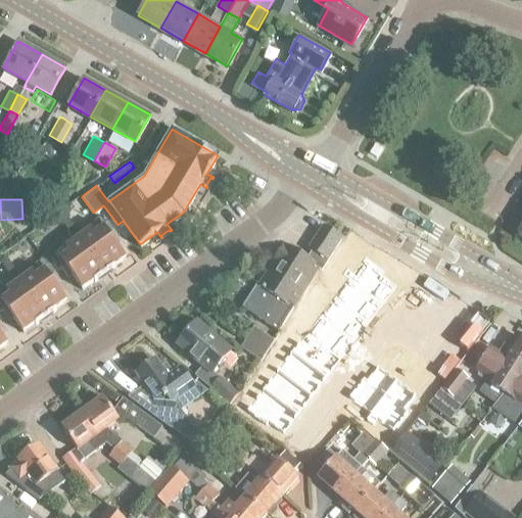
[(64,212),(61,214),(58,216),(66,227),(73,223),(64,212)]
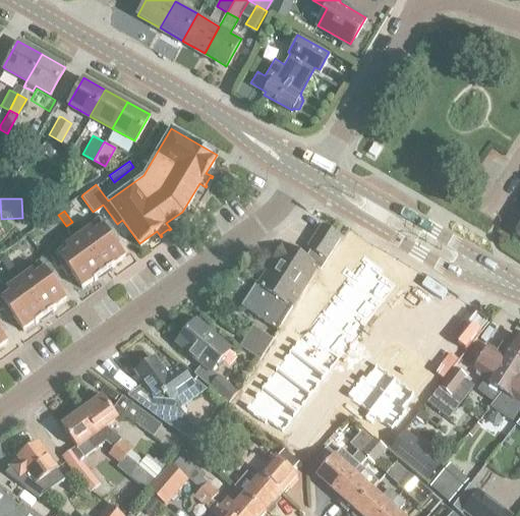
[(113,226),(103,212),(97,216),(100,219),(107,230),(113,226)]
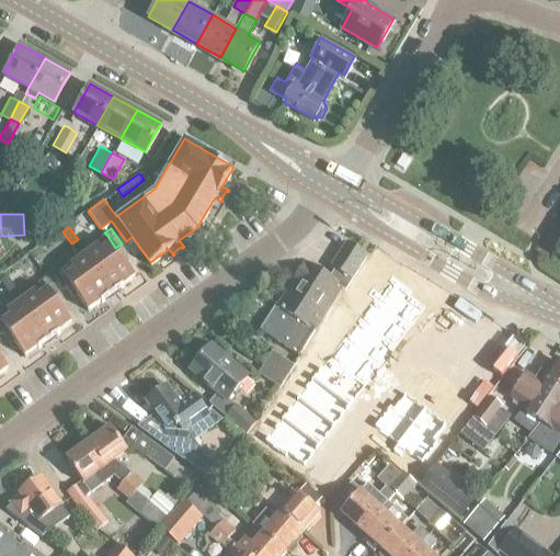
[(107,236),(87,251),(83,253),(112,292),(123,284),(122,283),(134,273),(115,248),(107,236)]
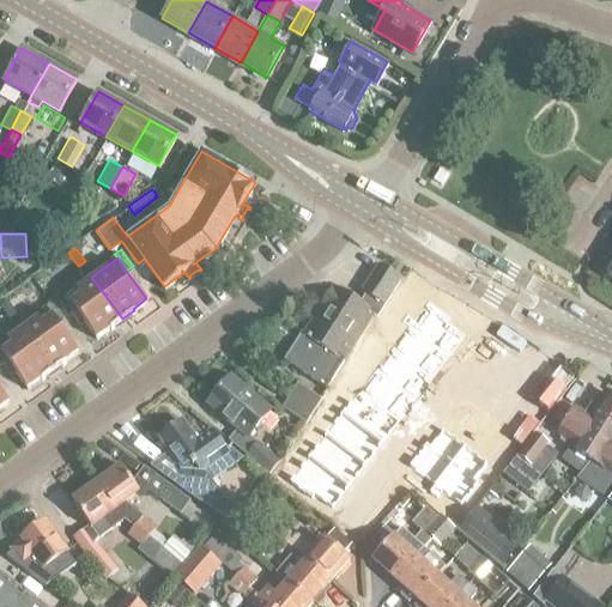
[(332,283),(301,332),(343,358),(371,310),(376,314),(383,303),(401,274),(379,260),(359,287),(364,290),(359,298),(353,295),(352,296),(332,283)]
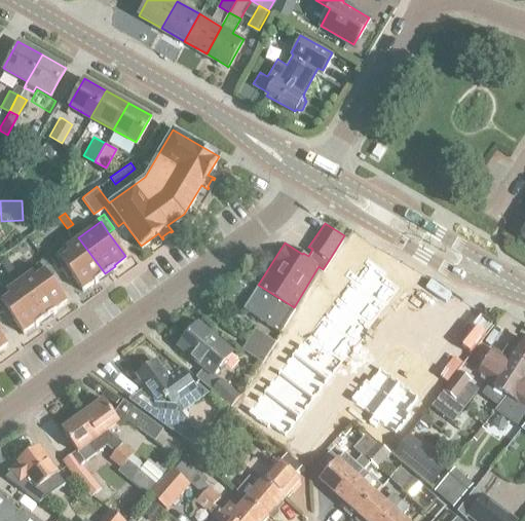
[(81,235),(73,224),(67,228),(75,239),(78,237),(81,235)]
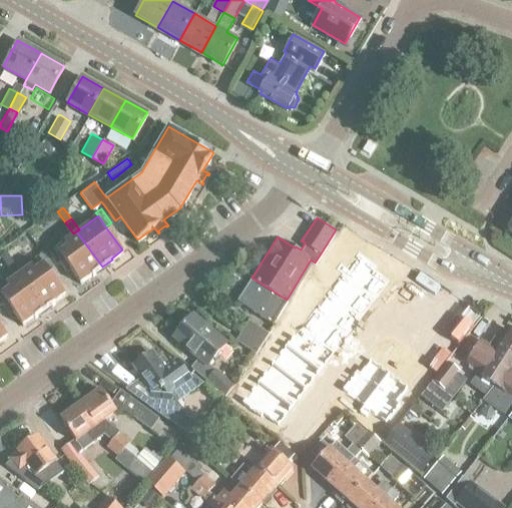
[(73,233),(55,246),(63,258),(79,281),(91,273),(92,274),(102,267),(76,231),(73,233)]
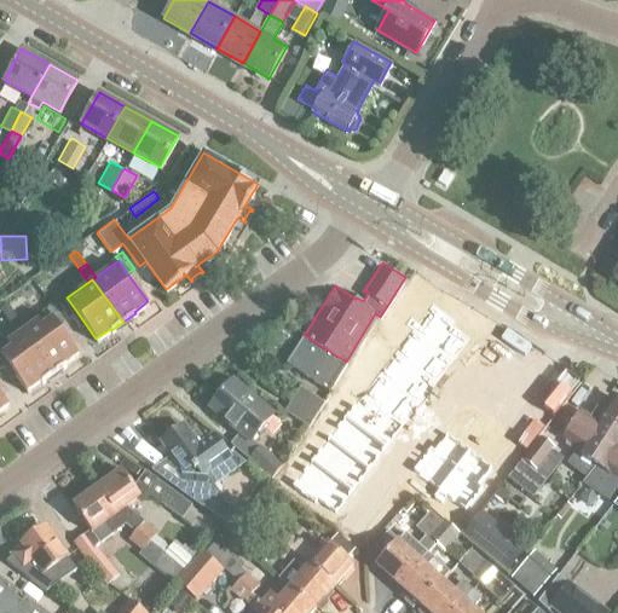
[(406,295),(398,290),(388,307),(396,312),(406,295)]
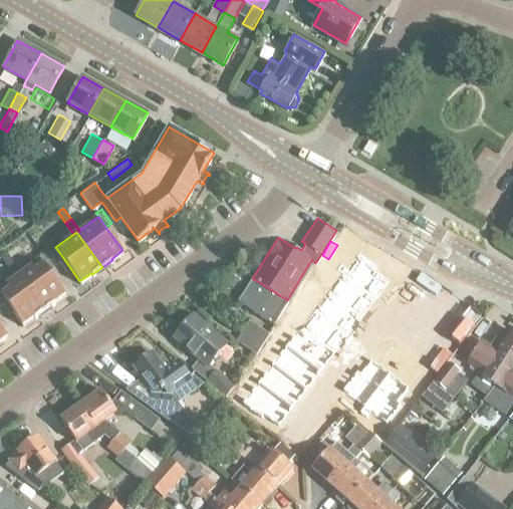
[(63,258),(55,247),(52,244),(47,248),(57,262),(63,258)]
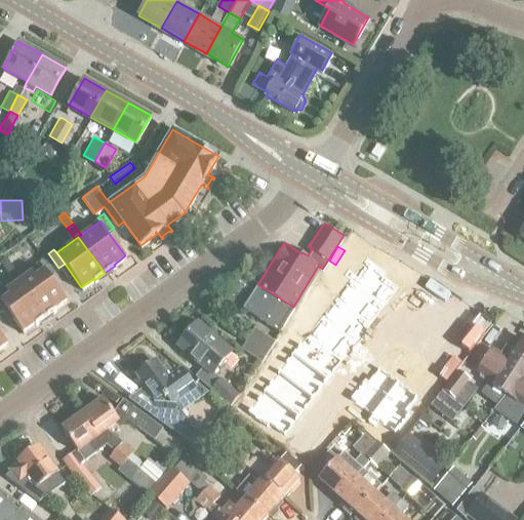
[(348,265),(343,272),(349,276),(385,303),(399,283),(398,282),(379,268),(381,265),(366,253),(354,269),(348,265)]
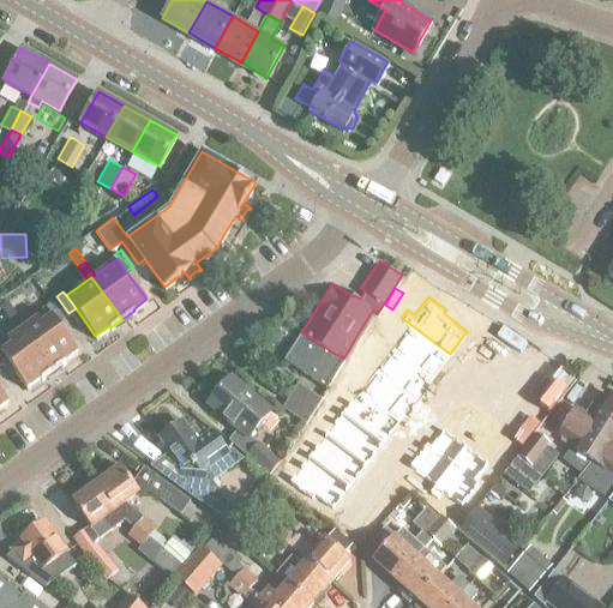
[(6,299),(2,301),(0,304),(10,317),(16,312),(6,299)]
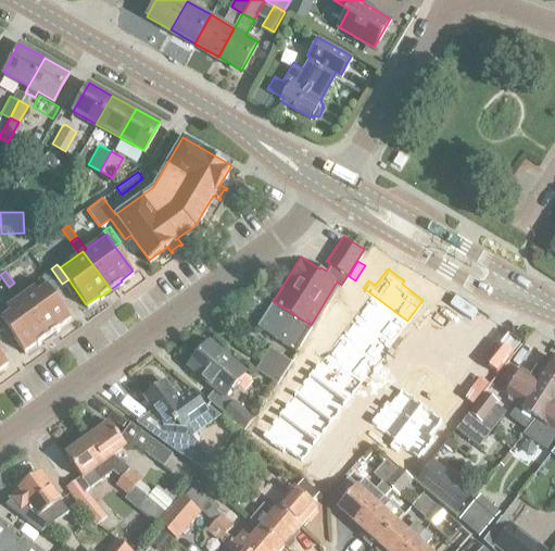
[(58,287),(47,272),(41,276),(43,279),(52,291),(58,287)]
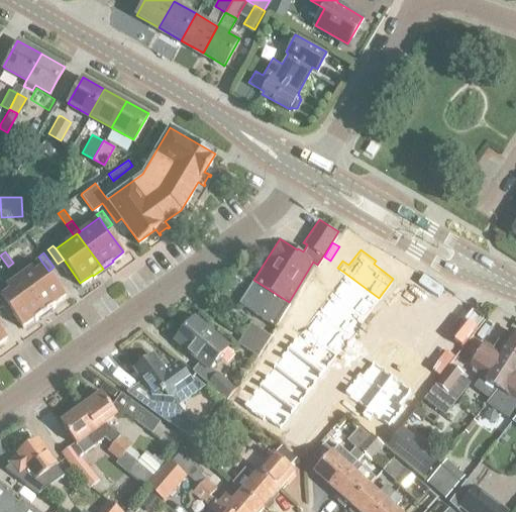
[(40,260),(21,274),(18,276),(44,311),(55,303),(54,302),(66,294),(48,271),(40,260)]
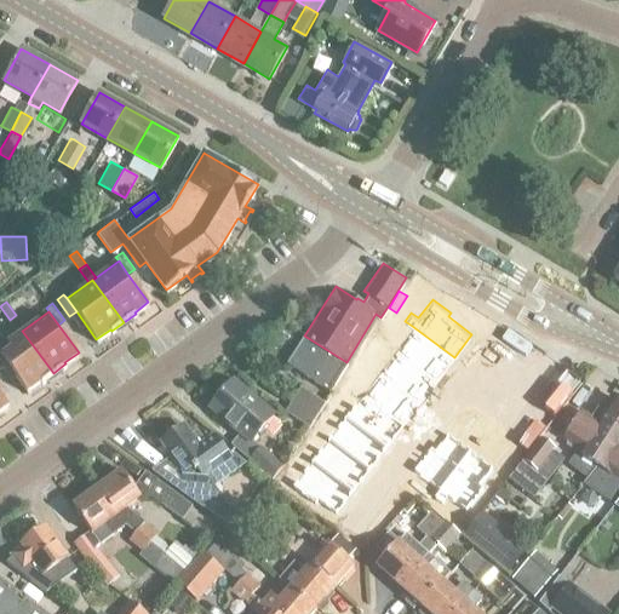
[(26,328),(16,315),(10,320),(19,333),(22,331),(26,328)]
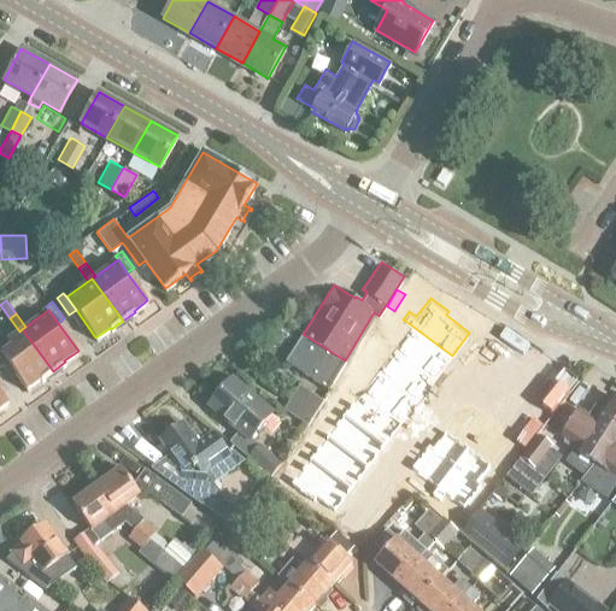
[(410,324),(393,346),(435,377),(452,356),(410,324)]
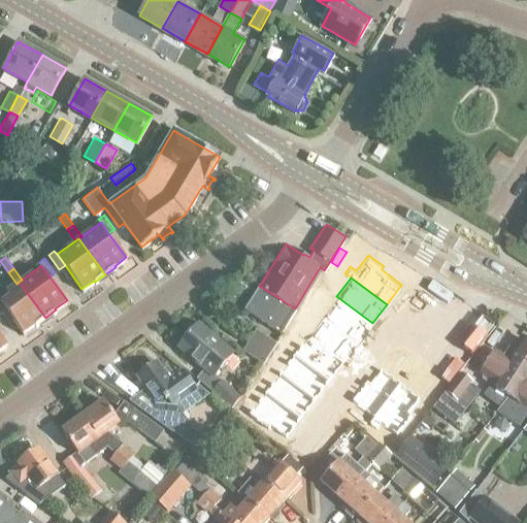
[(17,284),(0,295),(0,301),(5,308),(23,332),(34,324),(35,325),(45,318),(19,282),(17,284)]
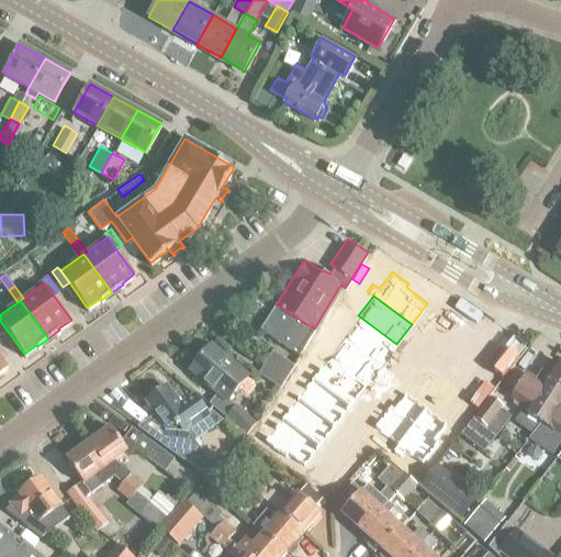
[(314,329),(276,304),(260,329),(299,353),(314,329)]
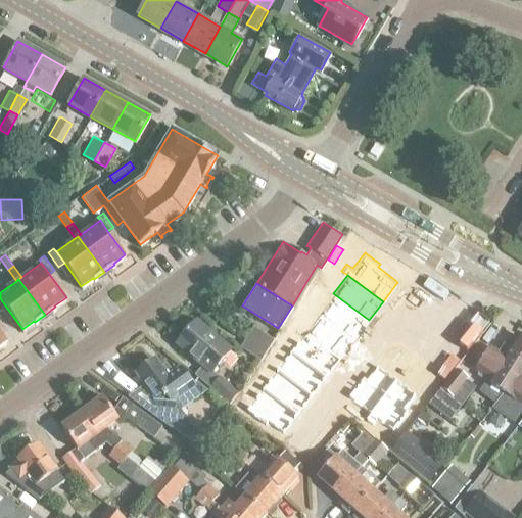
[(333,293),(320,312),(354,338),(369,320),(333,293)]
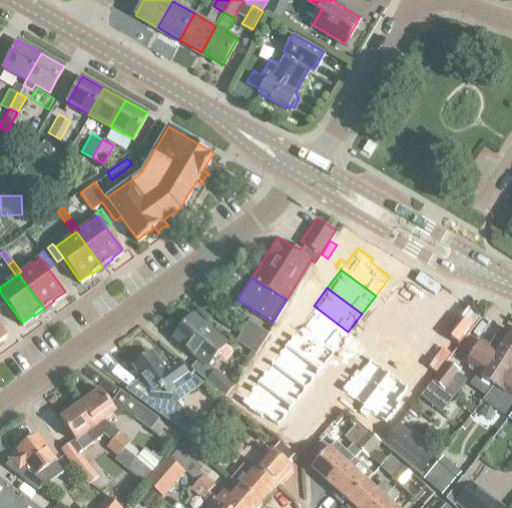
[(314,306),(300,324),(334,350),(348,332),(314,306)]
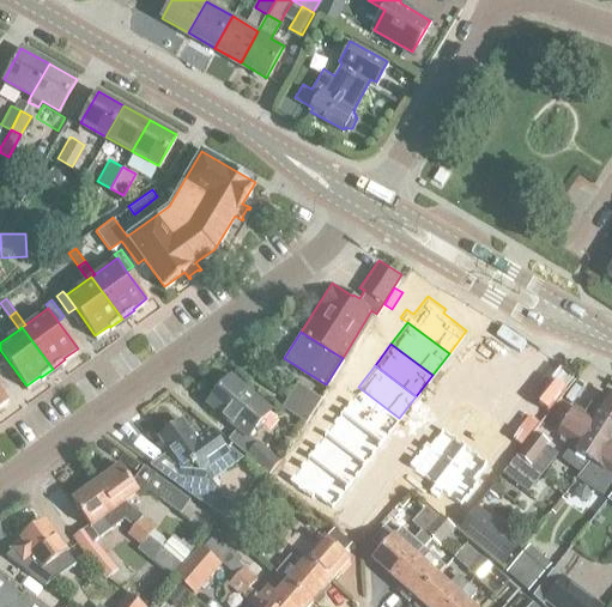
[(247,435),(270,407),(229,374),(206,401),(247,435)]
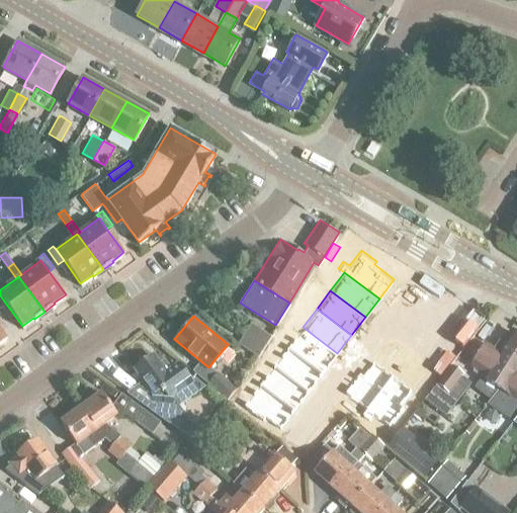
[(238,341),(245,346),(258,354),(271,334),(251,321),(238,341)]
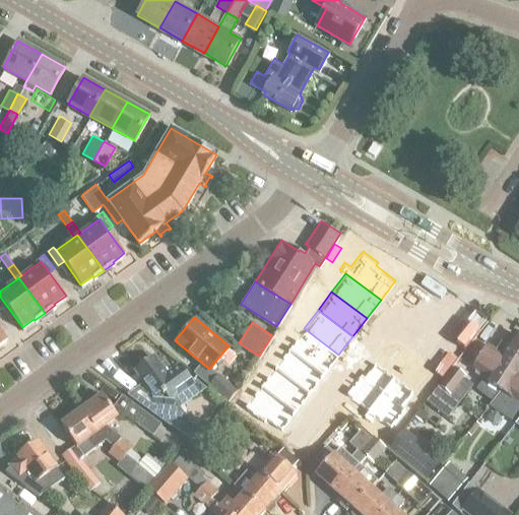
[(304,328),(289,346),(324,373),(338,355),(304,328)]
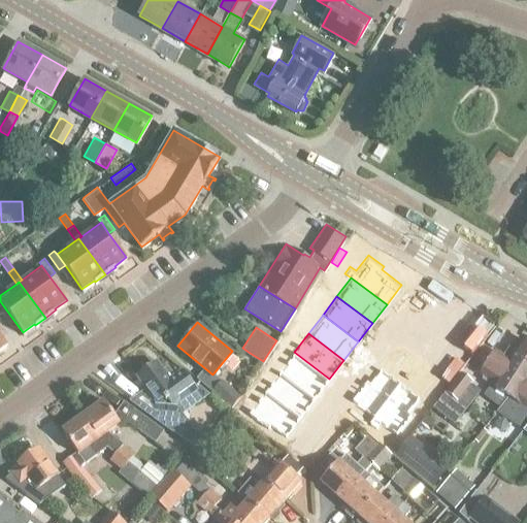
[(495,348),(480,371),(491,379),(488,383),(505,393),(526,358),(526,338),(521,335),(512,350),(509,348),(505,354),(495,348)]
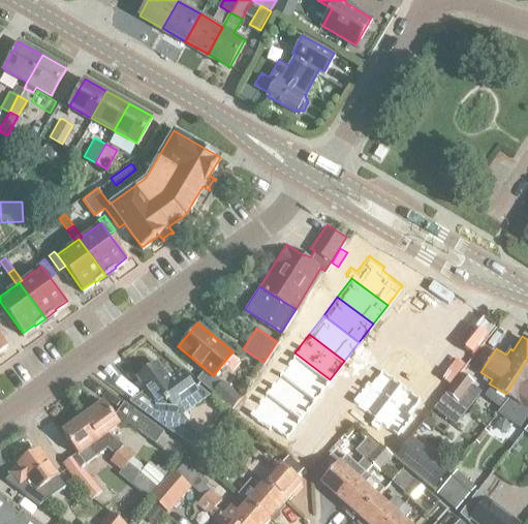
[(294,352),(280,371),(315,398),(330,379),(294,352)]
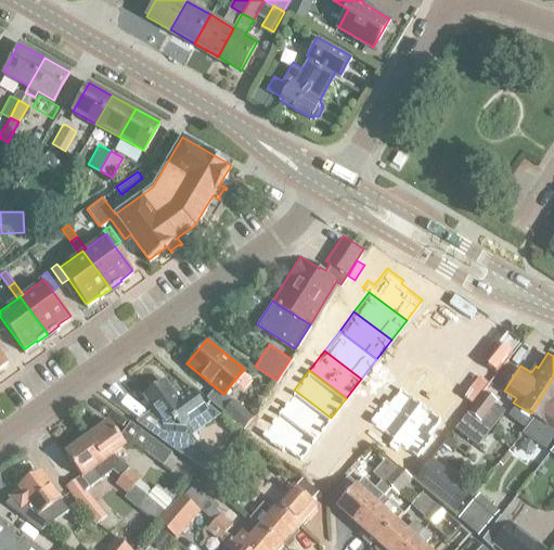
[(525,425),(522,431),(545,446),(546,444),(553,432),(553,376),(531,413),(533,416),(525,425)]
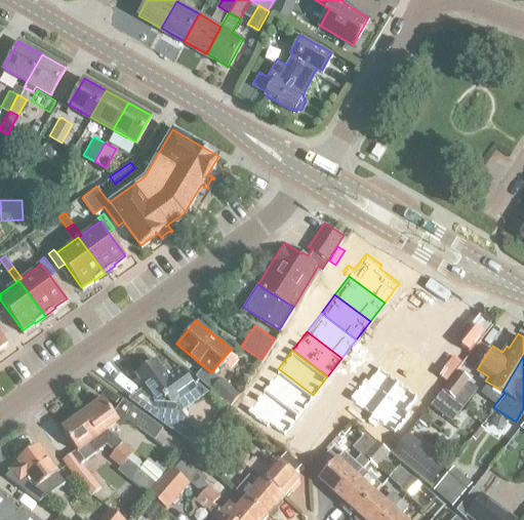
[(156,358),(137,372),(148,387),(156,398),(162,394),(164,397),(167,395),(171,400),(153,412),(172,426),(185,415),(179,408),(186,403),(185,402),(179,395),(194,385),(180,367),(173,372),(166,363),(161,366),(156,358)]
